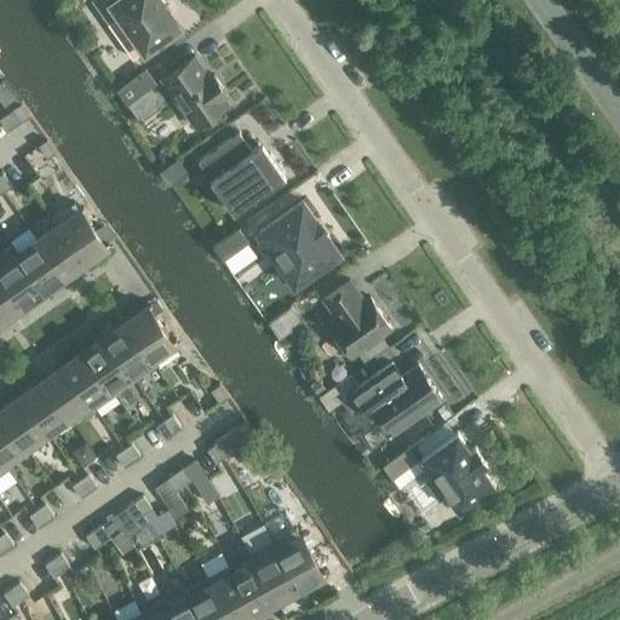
[(145,50),(145,51),(181,26),(167,7),(166,6),(161,0),(91,0),(108,24),(109,23),(133,58),(145,50)]
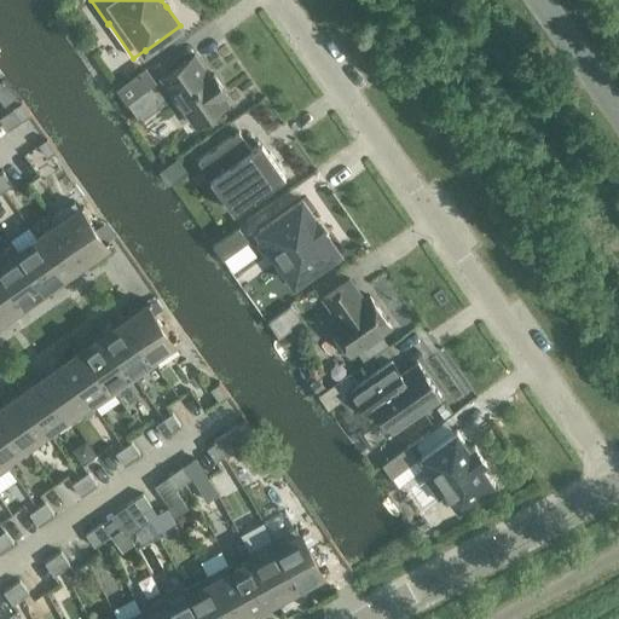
[(195,56),(191,58),(162,79),(196,126),(227,103),(223,96),(226,92),(214,75),(209,77),(195,56)]
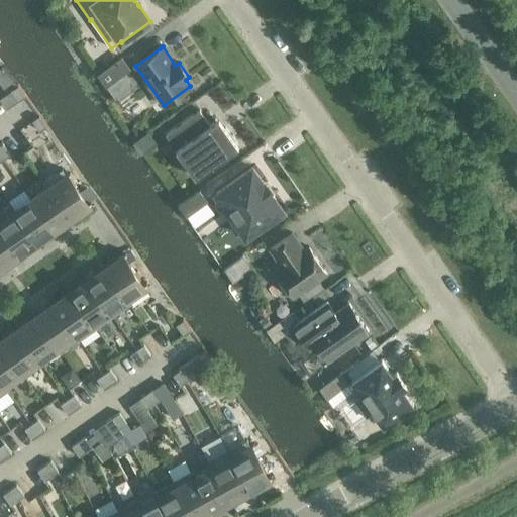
[(129,69),(122,58),(99,74),(106,85),(129,69)]
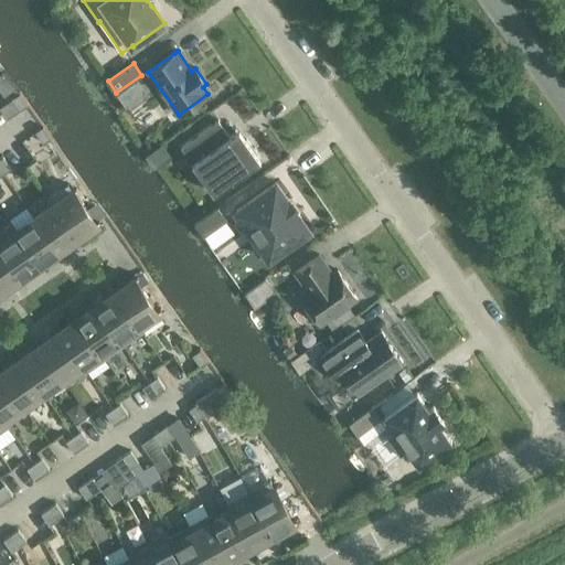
[(8,102),(0,107),(0,108),(8,119),(20,110),(27,106),(28,105),(20,94),(12,98),(8,102)]
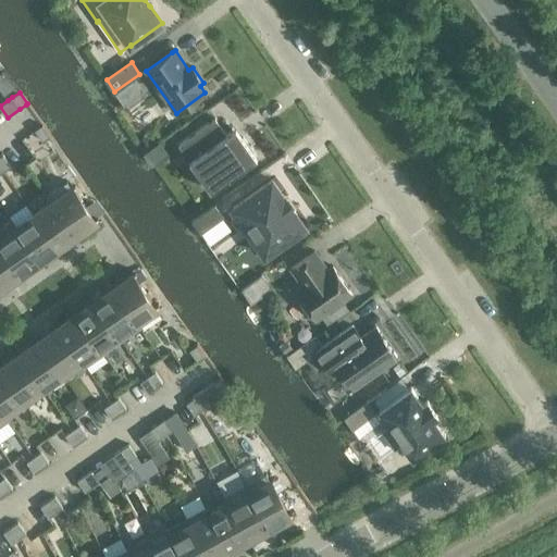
[(215,119),(178,145),(178,146),(189,161),(211,192),(252,162),(254,163),(255,162),(254,161),(257,159),(256,157),(243,138),(236,128),(233,131),(232,130),(231,130),(232,132),(226,135),(215,119)]
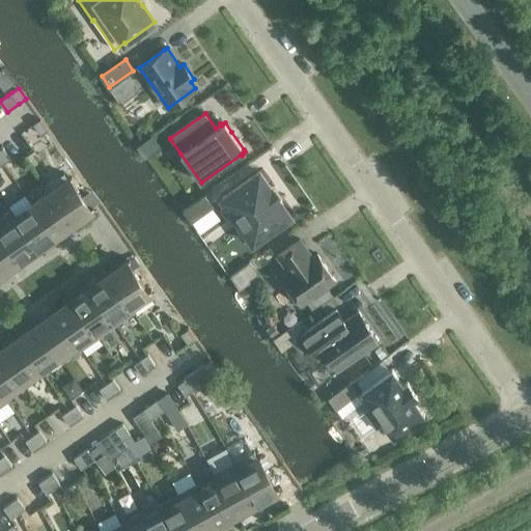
[(40,119),(33,124),(40,135),(48,130),(40,119)]
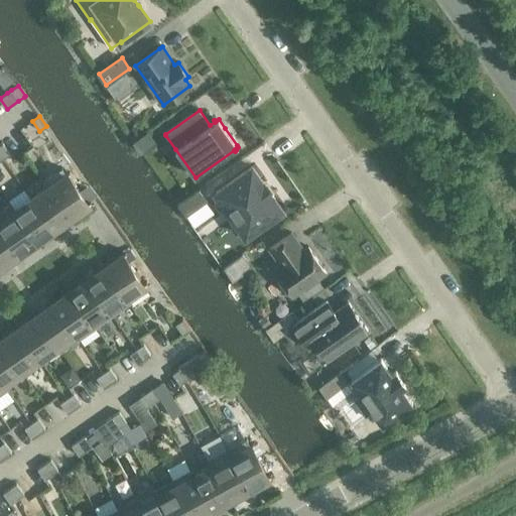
[(1,142),(0,143),(0,154),(2,157),(9,152),(1,142)]
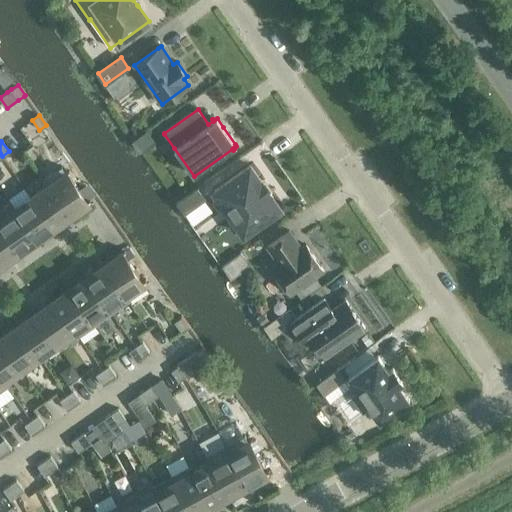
[(261,181),(250,166),(214,191),(217,194),(213,197),(212,201),(217,208),(221,209),(225,206),(233,218),(230,221),(229,225),(234,232),(238,232),(242,230),(244,233),(280,208),(269,193),(270,193),(269,191),(268,192),(262,182),(261,180),(261,181)]
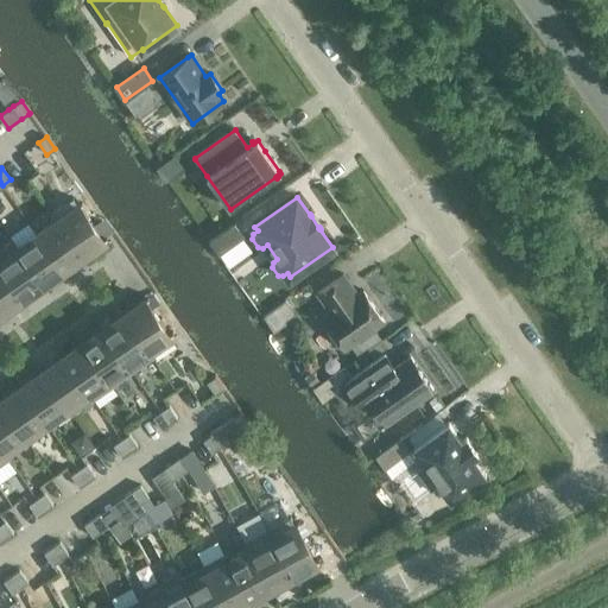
[(82,202),(57,220),(82,257),(108,239),(107,238),(103,240),(80,206),(83,203),(82,202)]
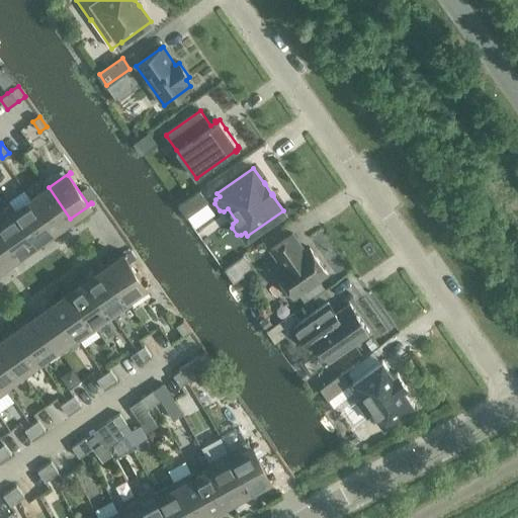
[(70,219),(49,187),(31,199),(53,230),(70,219)]
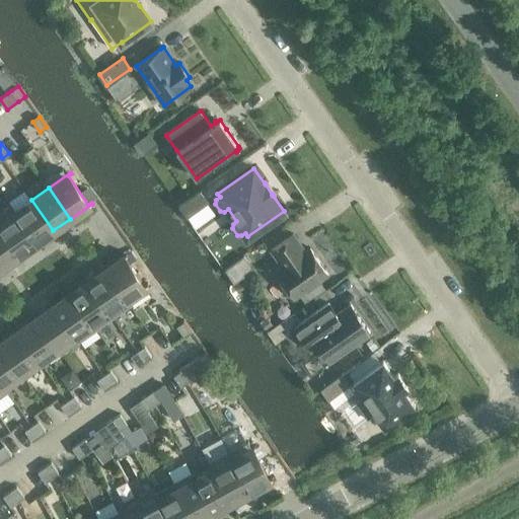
[(201,191),(178,206),(187,218),(189,217),(196,227),(215,214),(207,204),(209,203),(201,191)]
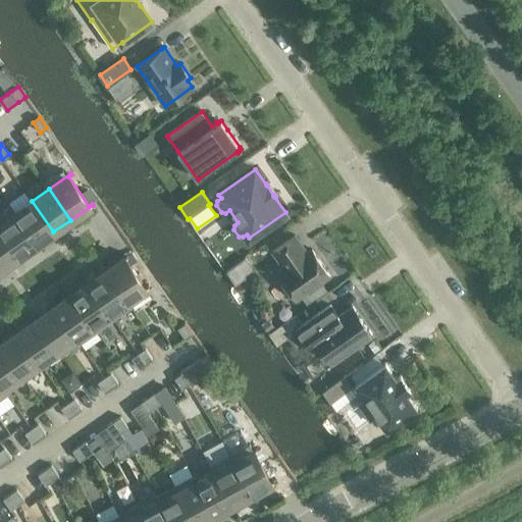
[(32,201),(15,212),(14,213),(37,244),(53,231),(32,201)]
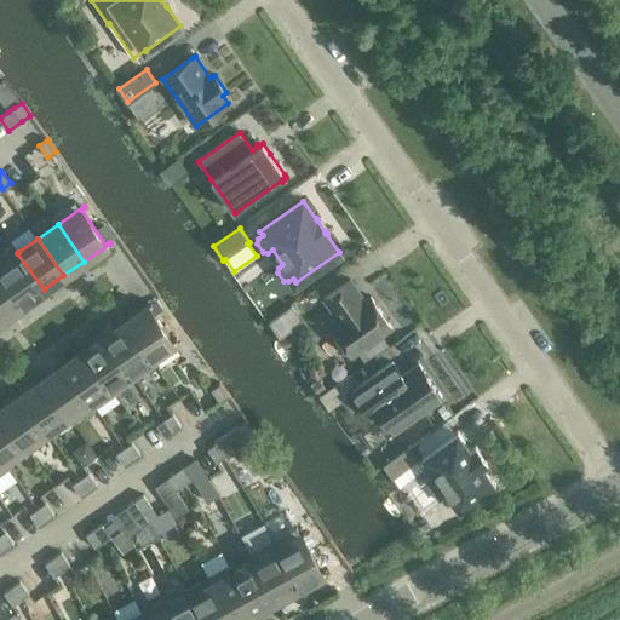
[(0,254),(0,271),(23,304),(44,290),(17,253),(18,252),(13,245),(0,254)]
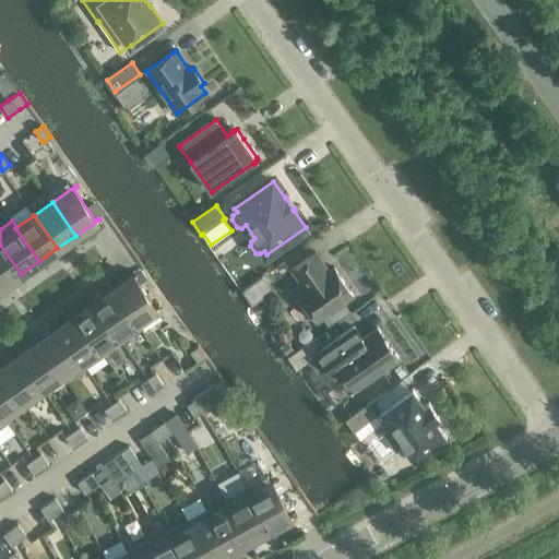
[(0,245),(0,286),(1,288),(21,274),(0,245)]
